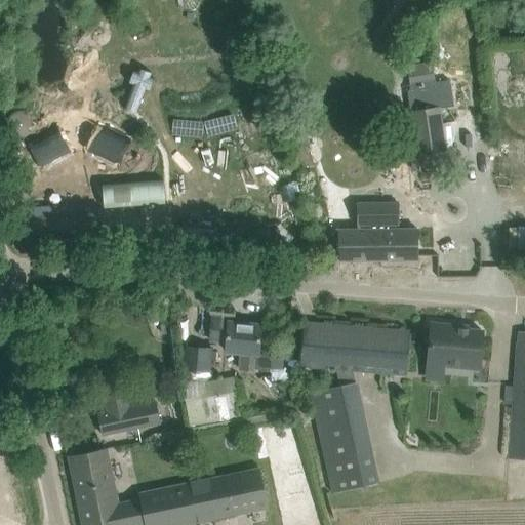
[(434,82),(431,63),(407,67),(410,86),(434,82)]
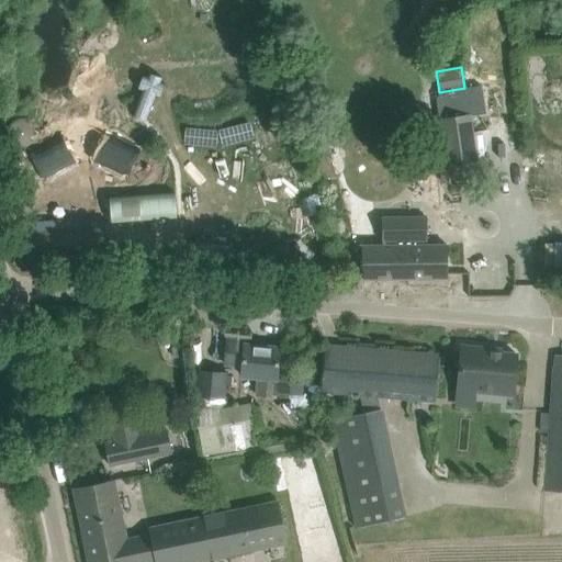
[(476,161),(470,115),(438,120),(446,166),(476,161)]
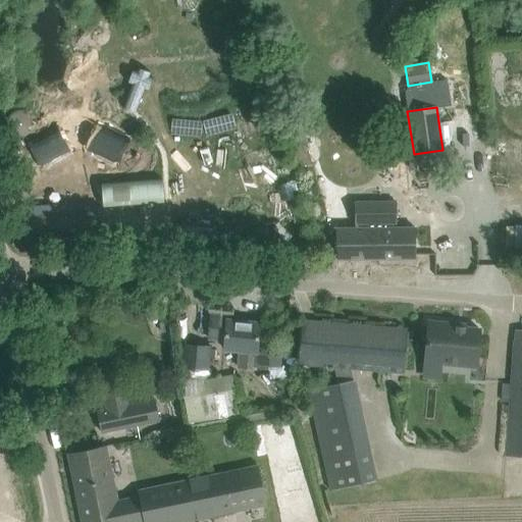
[(143,150),(117,152),(119,178),(145,176),(143,150)]
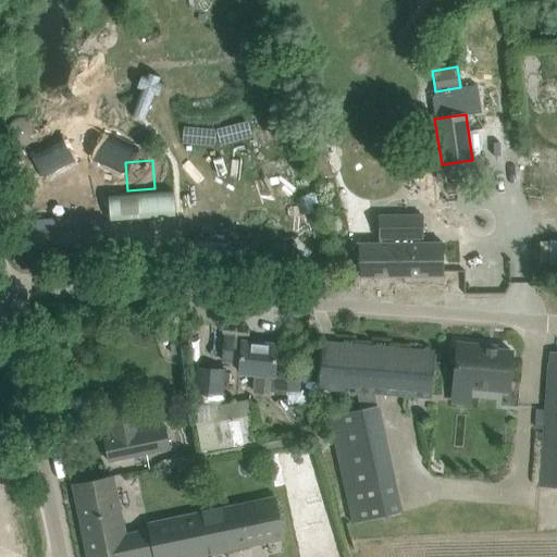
[(88,193),(116,187),(113,169),(85,174),(88,193)]
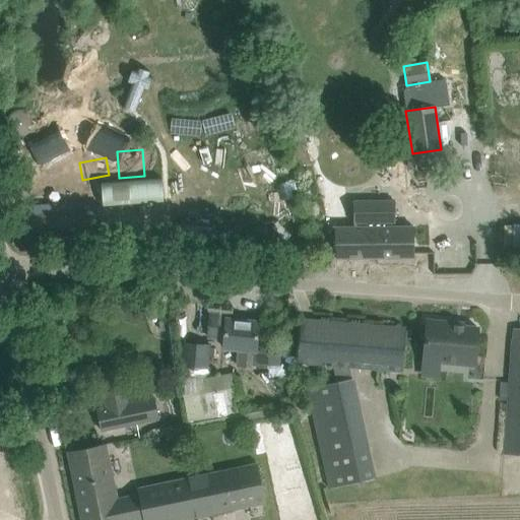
[(157,179),(101,182),(102,204),(158,201),(157,179)]
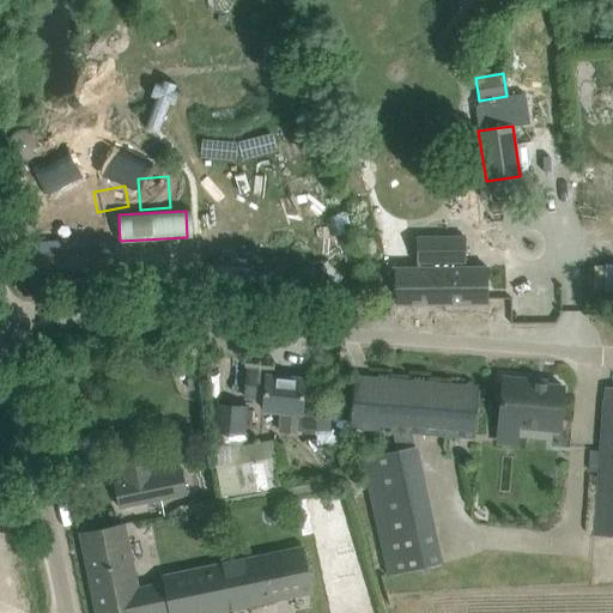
[(487,303),(487,267),(465,267),(465,261),(465,237),(417,237),(417,262),(418,262),(418,268),(394,268),(395,304),(487,303)]
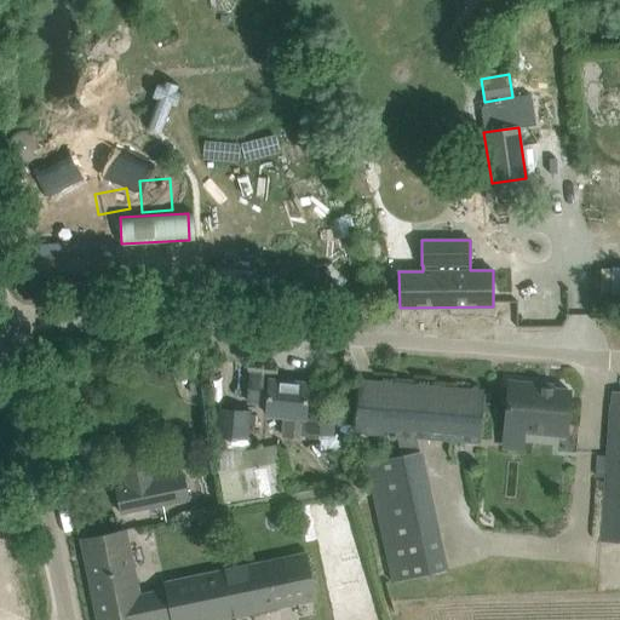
[(99,244),(28,248),(30,287),(102,282),(99,244)]
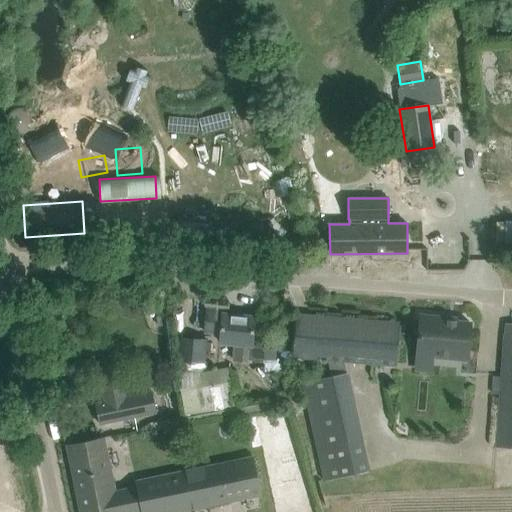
[(233,360),(266,363),(268,346),(252,344),(255,317),(223,314),(220,342),(235,344),(233,360)]
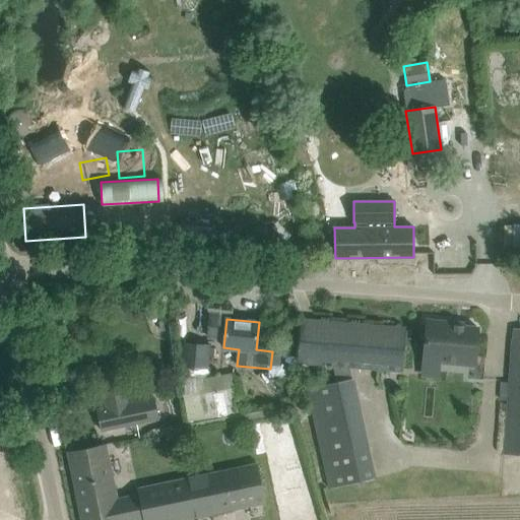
[(403,372),(404,348),(406,328),(301,319),(300,339),(298,364),(403,372)]
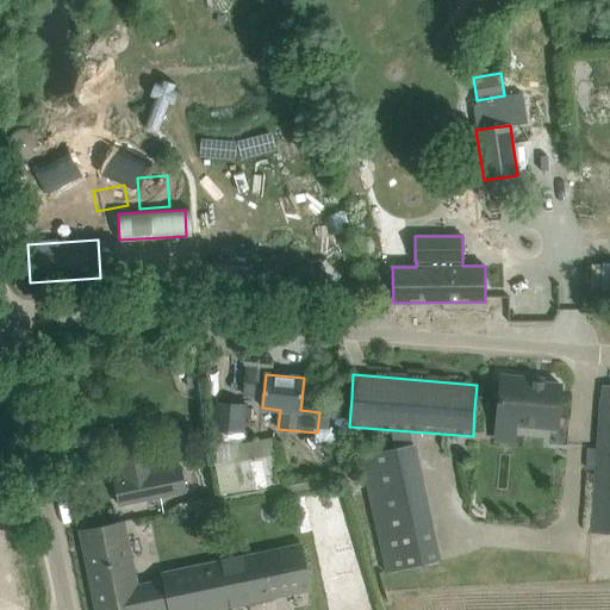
[(559,415),(559,409),(561,385),(533,383),(533,379),(500,377),(496,427),(558,431),(559,415)]
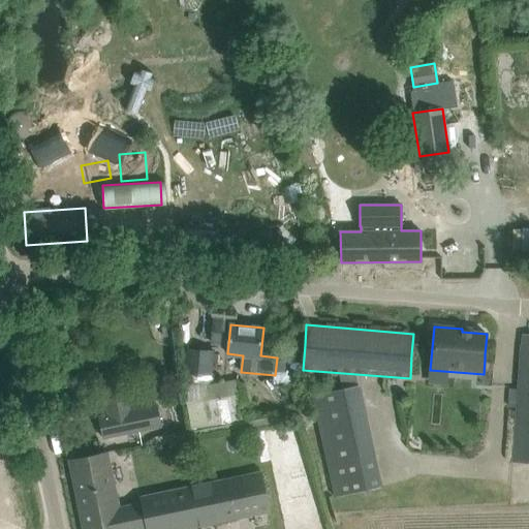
[(528,333),(522,333),(512,462),(528,463),(528,333)]
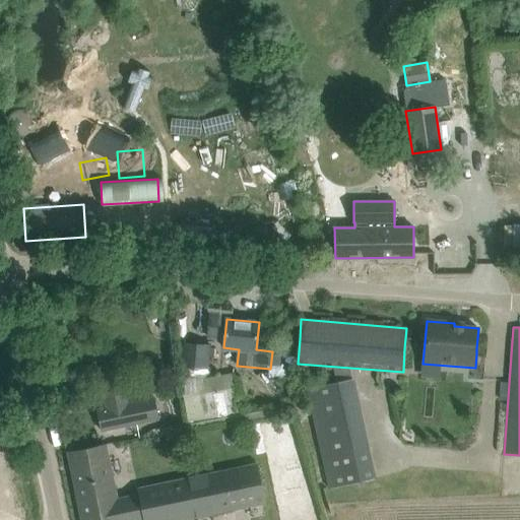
[(184,341),(181,367),(208,370),(211,343),(184,341)]
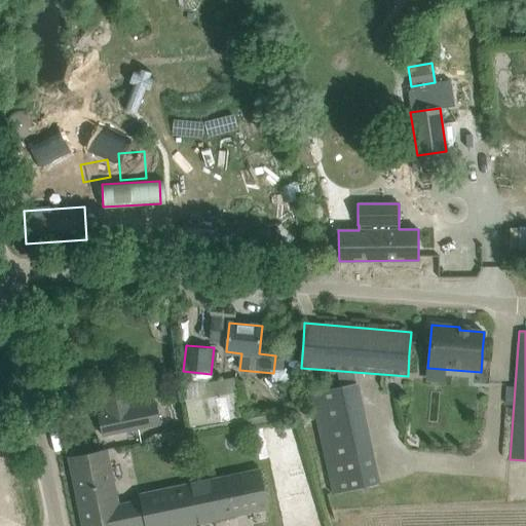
[(233,379),(210,380),(211,409),(234,408),(233,379)]
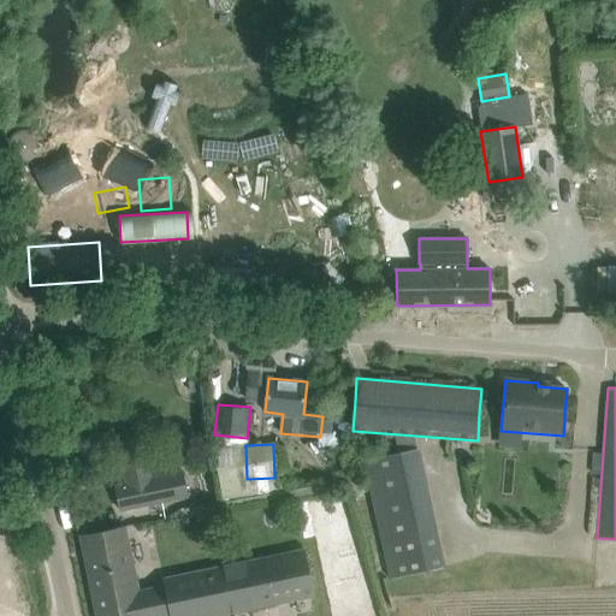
[(445,567),(420,449),(365,460),(389,578),(445,567)]
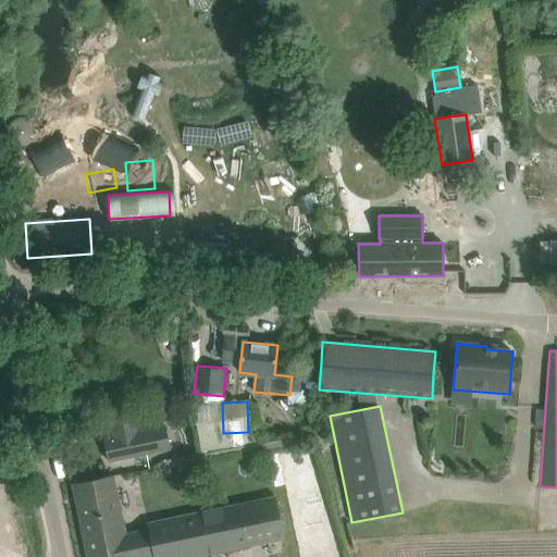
[(109,460),(169,448),(164,428),(104,440),(109,460)]
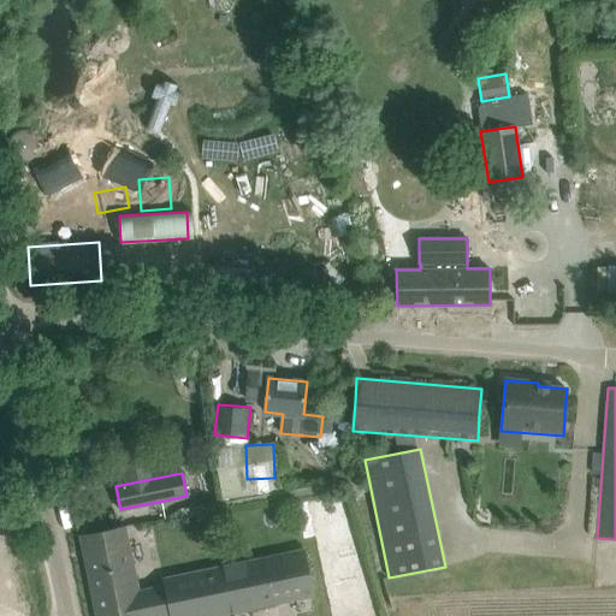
[(158,560),(134,564),(126,526),(81,535),(98,615),(214,615),(315,594),(304,545),(161,576),(158,560)]
